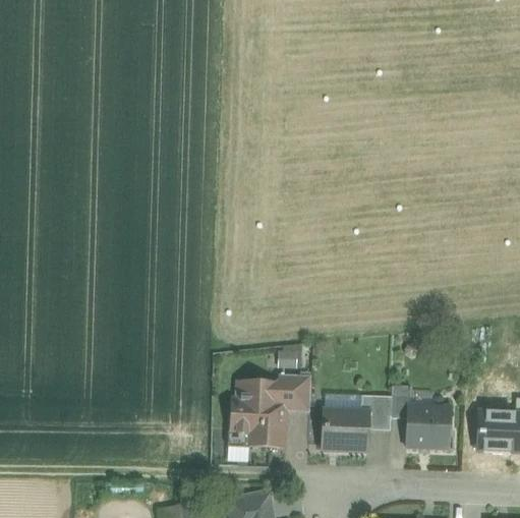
[(295,352),(274,351),(274,365),(295,366),(295,352)]
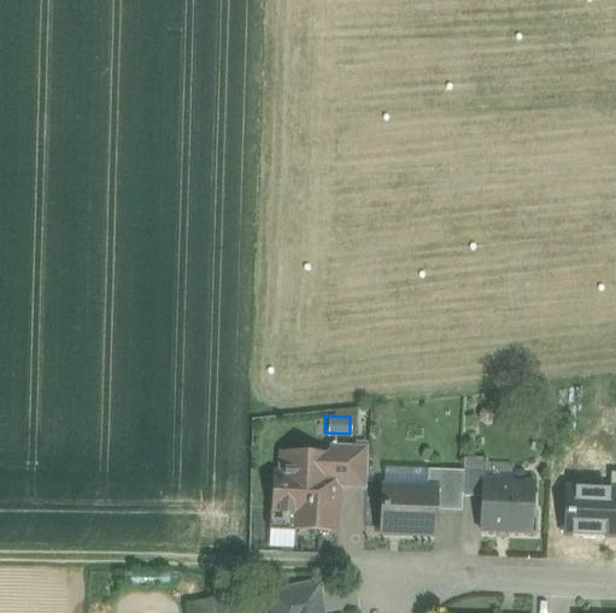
[(367,444),(329,443),(329,453),(328,487),(336,487),(364,488),(367,444)]
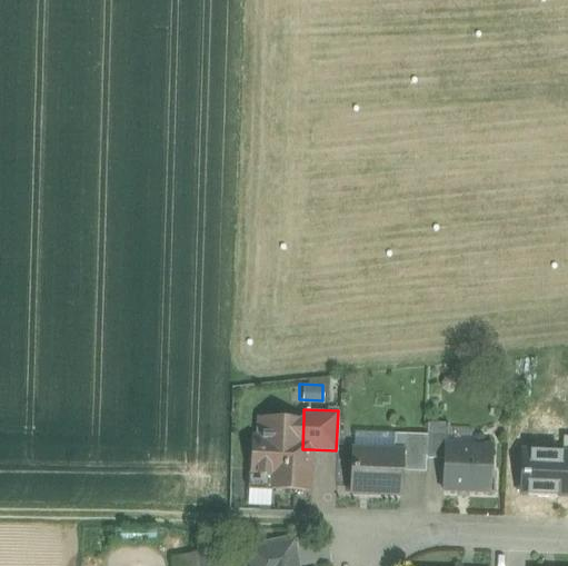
[(304,418),(259,416),(258,436),(251,436),(249,486),(309,488),(310,449),(302,449),(304,418)]
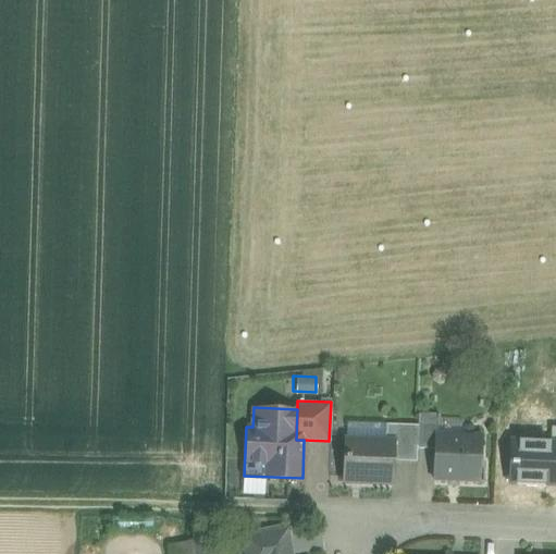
[(436,414),(418,413),(417,423),(416,446),(434,447),(434,433),(435,433),(435,429),(436,414)]
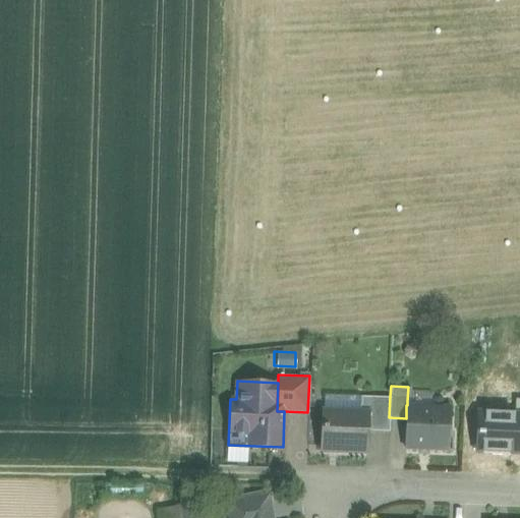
[(390,396),(360,395),(359,412),(367,412),(366,429),(389,430),(389,417),(390,396)]
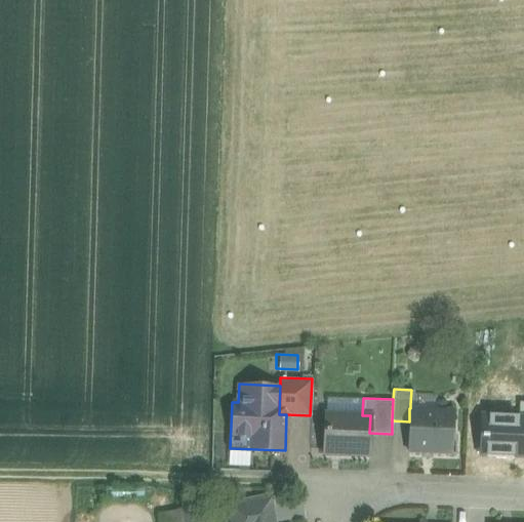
[(410,408),(409,408),(409,422),(408,450),(450,452),(452,409),(410,408)]
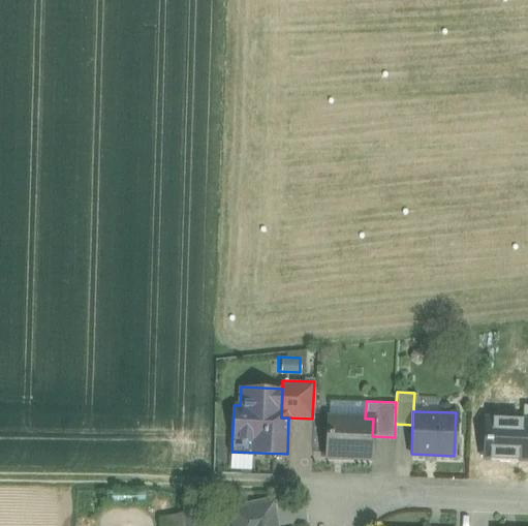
[(365,419),(327,416),(325,455),(371,457),(372,436),(373,419),(365,419)]
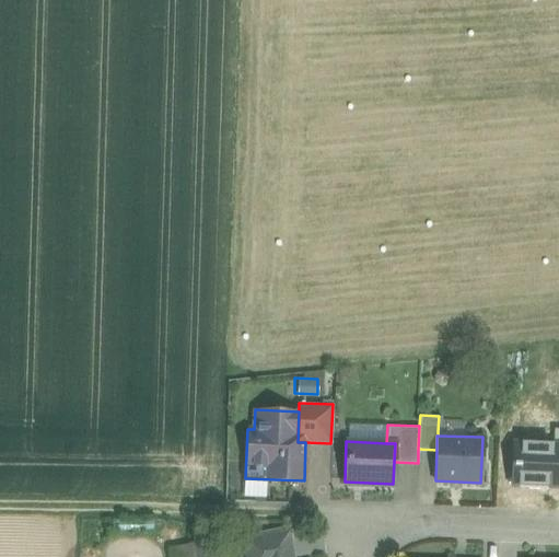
[(558,444),(552,444),(514,442),(512,485),(558,487),(558,484),(558,444)]
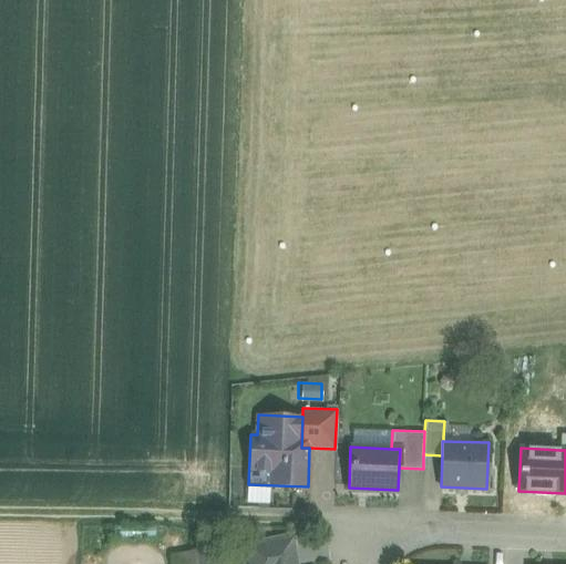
[(270,501),(270,485),(249,485),(248,501),(270,501)]
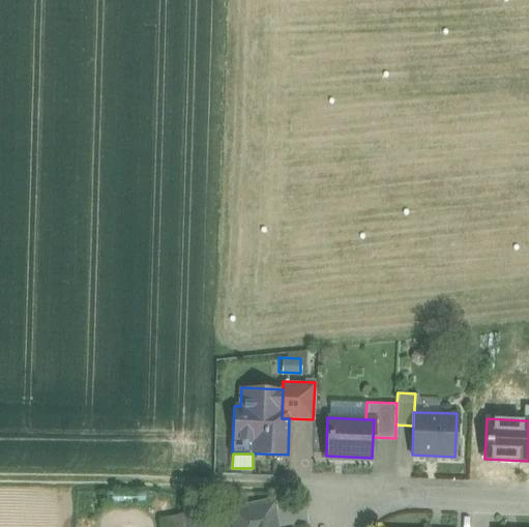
[(273,526),(270,505),(233,513),(235,526),(273,526)]
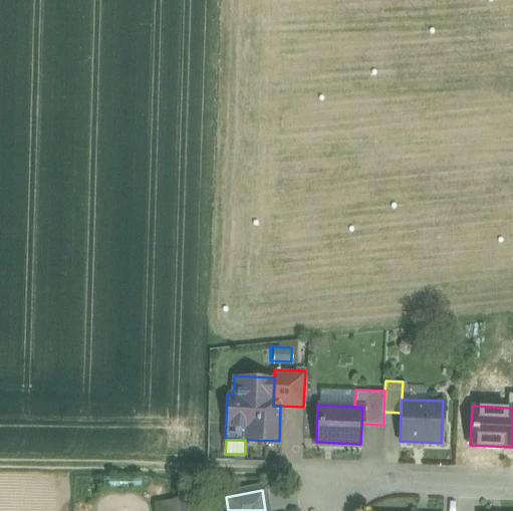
[(198,510),(195,494),(176,498),(178,510),(198,510)]
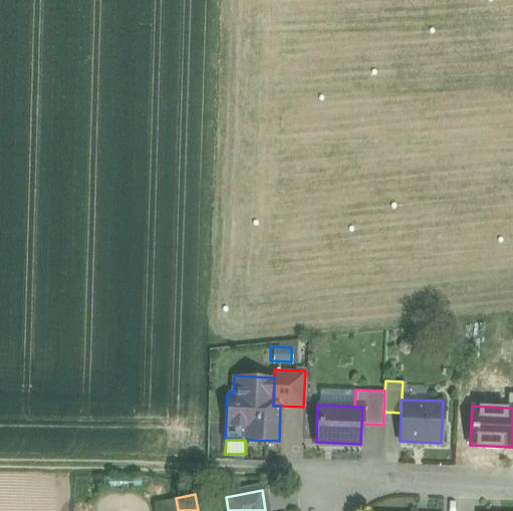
[(177,510),(175,499),(155,502),(156,510),(177,510)]
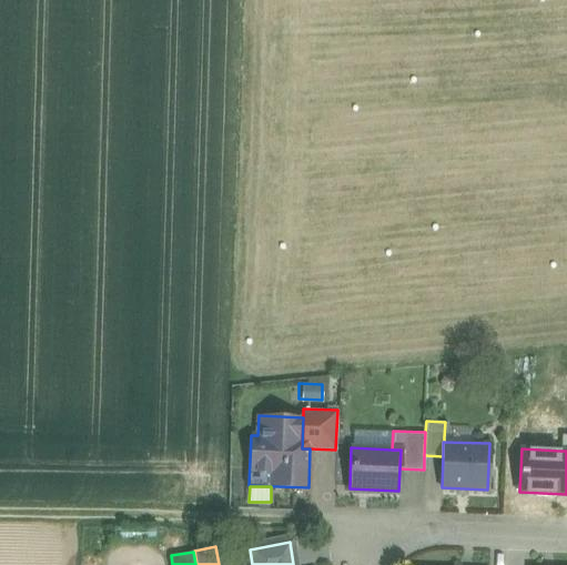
All buildings are outlined.
